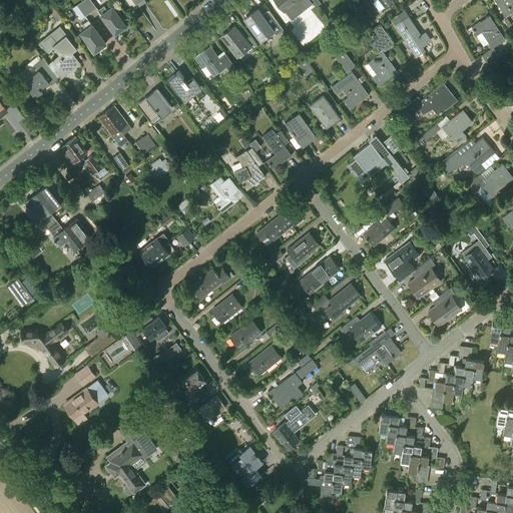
[(91,12),(82,0),(77,4),(85,16),(91,12)]
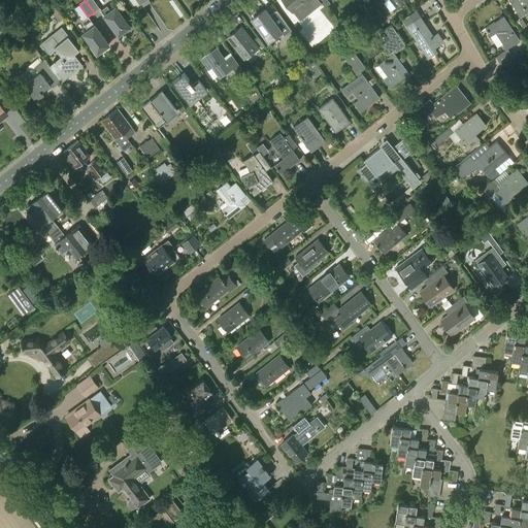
[(94,0),(85,0),(94,12),(100,7),(94,0)]
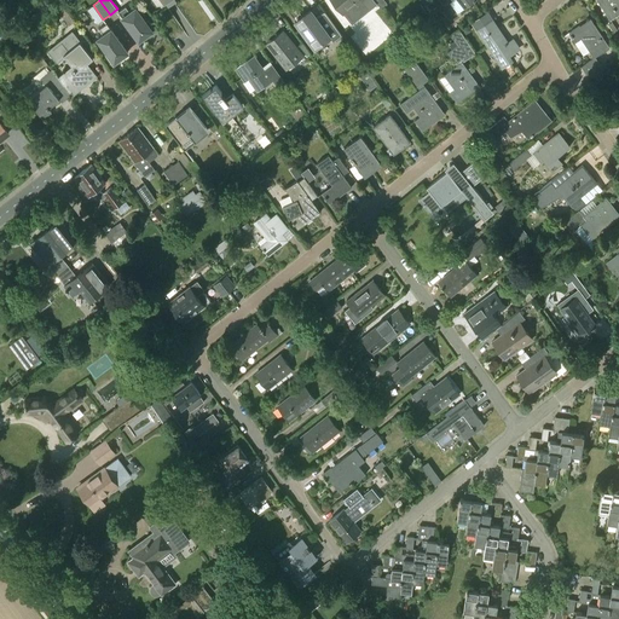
[(377,4),(374,0),(331,0),(343,13),(345,13),(352,23),(377,4)]
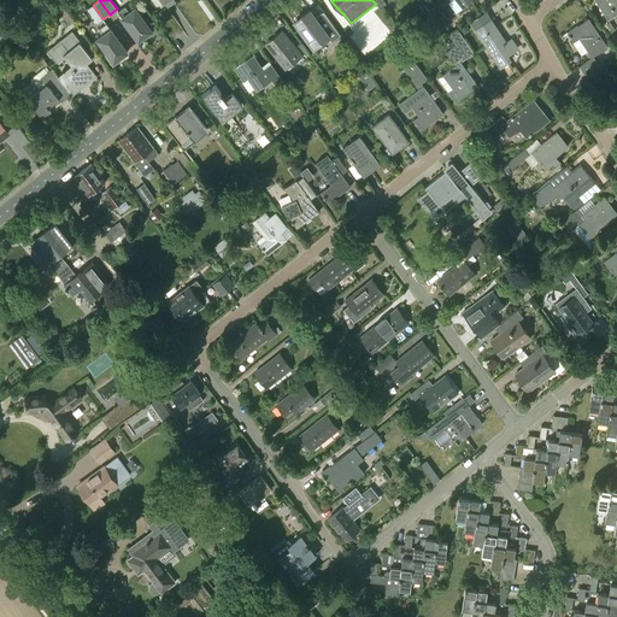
[(428,11),(435,5),(430,0),(418,0),(421,1),(419,3),(424,10),(425,9),(428,11)]
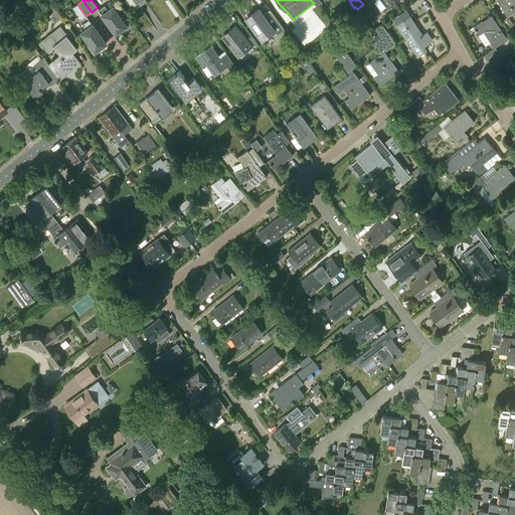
[(514,0),(497,0),(508,16),(513,13),(514,13),(514,15),(514,14),(514,0)]
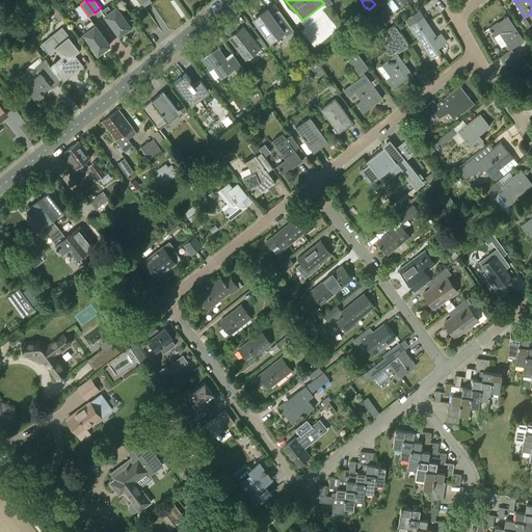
[(54,4),(49,8),(45,11),(48,16),(53,12),(59,21),(64,18),(54,4)]
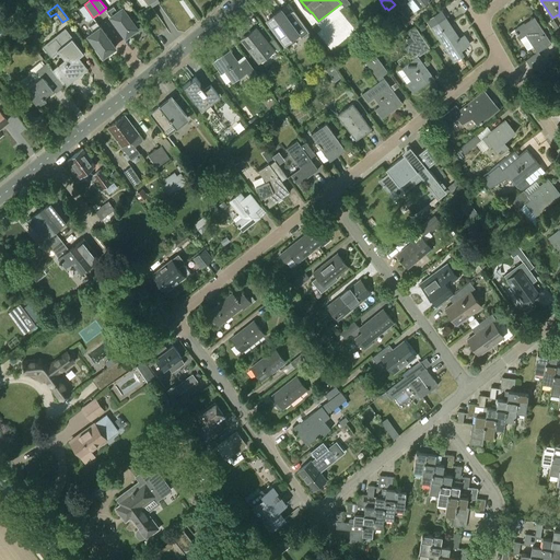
[(114,6),(106,11),(126,36),(131,33),(132,34),(141,28),(133,18),(131,19),(123,7),(118,11),(114,6)]
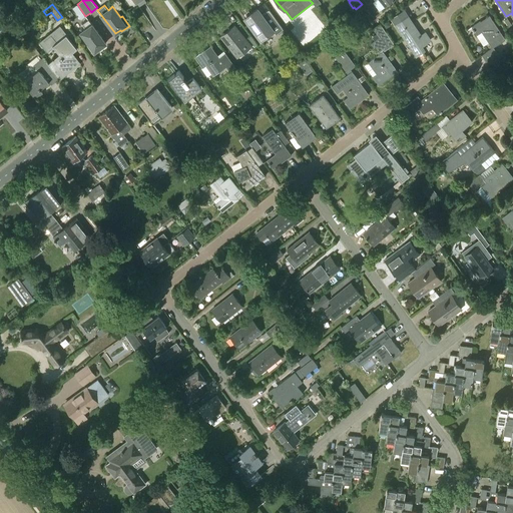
[(244,17),(261,40),(274,31),(276,34),(283,29),(269,10),(263,15),(258,8),(244,17)]
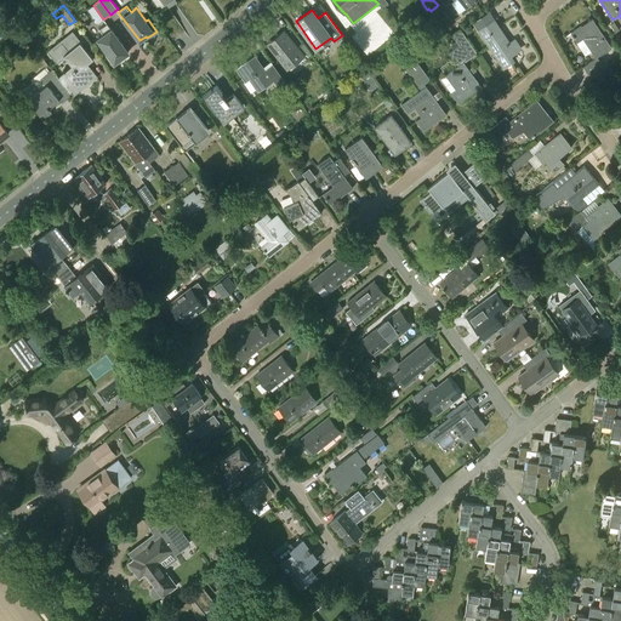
[(584,67),(592,79),(604,69),(597,57),(611,47),(592,18),(571,33),(577,43),(584,38),(596,58),(584,67)]
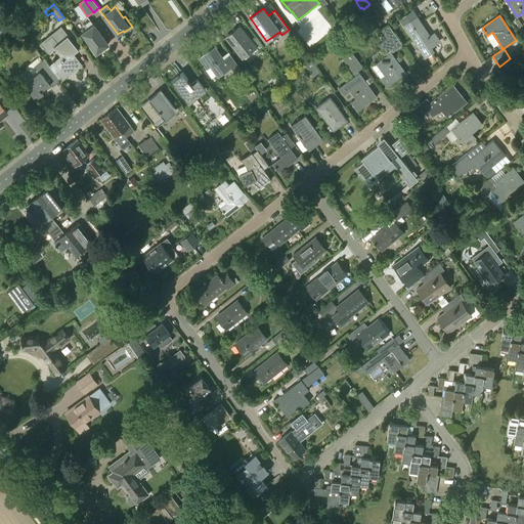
[(417,16),(403,25),(425,56),(433,51),(431,47),(439,41),(434,34),(430,37),(417,16)]
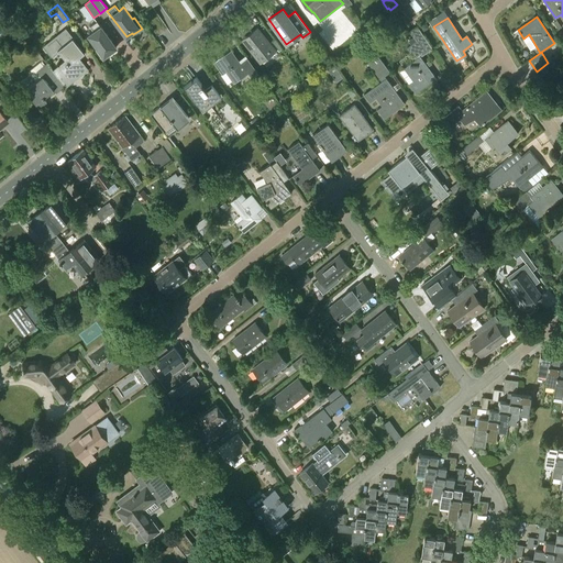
[(98,47),(96,50),(103,61),(112,54),(111,52),(117,47),(97,21),(90,26),(94,32),(89,35),(98,47)]
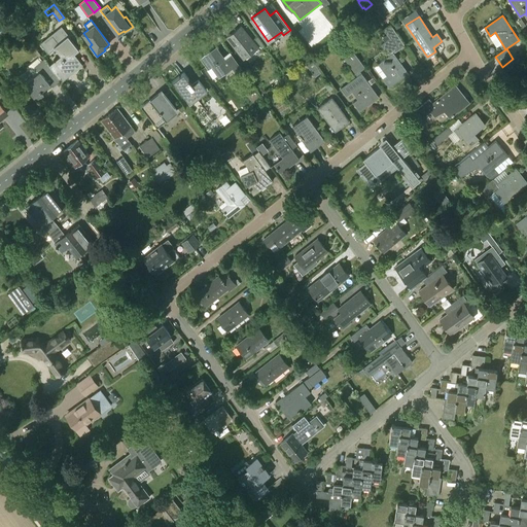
[(389,88),(409,73),(391,49),(392,49),(388,42),(398,35),(391,24),(383,29),(387,35),(390,38),(384,42),(382,44),(389,56),(378,63),(379,64),(375,67),(389,88)]
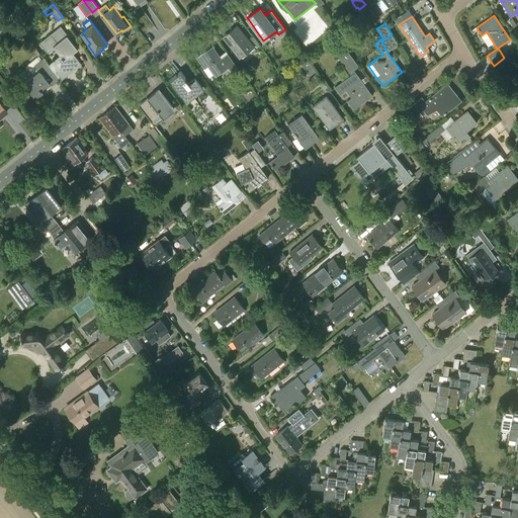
[(61,56),(49,65),(54,72),(60,80),(81,64),(69,50),(75,45),(60,26),(40,41),(49,52),(55,47),(61,56)]
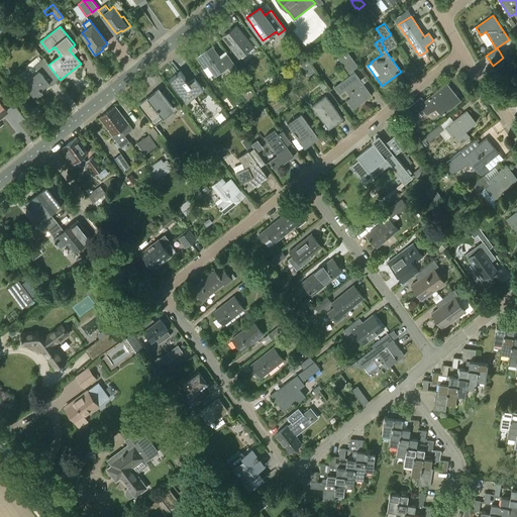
[(236,26),(223,36),(239,58),(252,46),(236,26)]
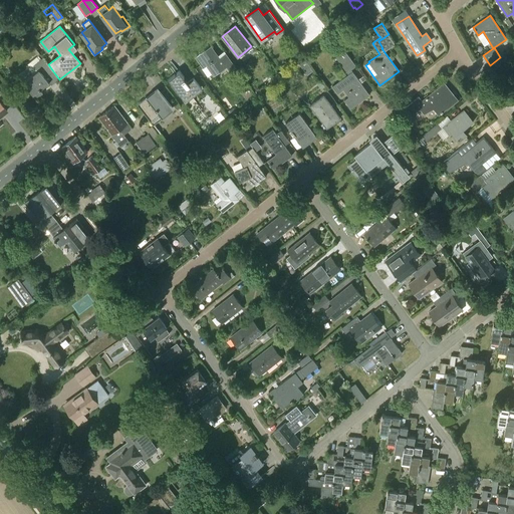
[(329,26),(321,32),(325,37),(333,31),(329,26)]
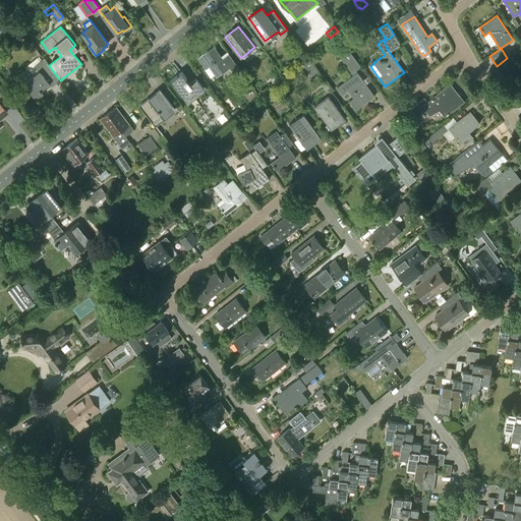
[(254,37),(250,39),(257,48),(261,46),(254,37)]
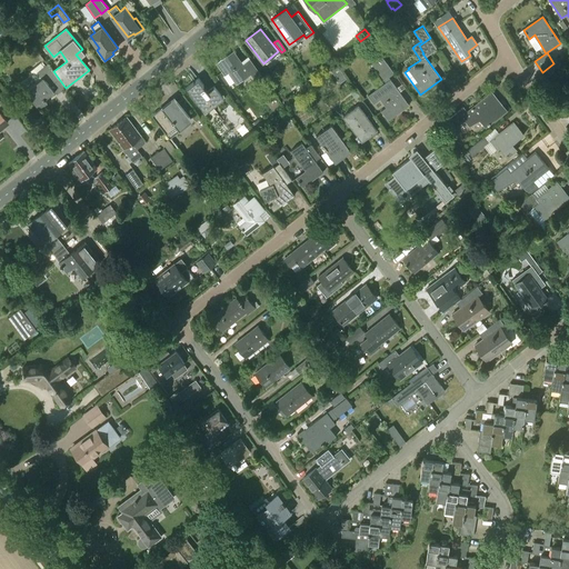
[(372,63),(386,82),(368,95),(373,103),(380,99),(386,107),(381,110),(388,120),(409,105),(390,79),(389,77),(395,73),(378,50),(370,56),(375,61),(372,63)]
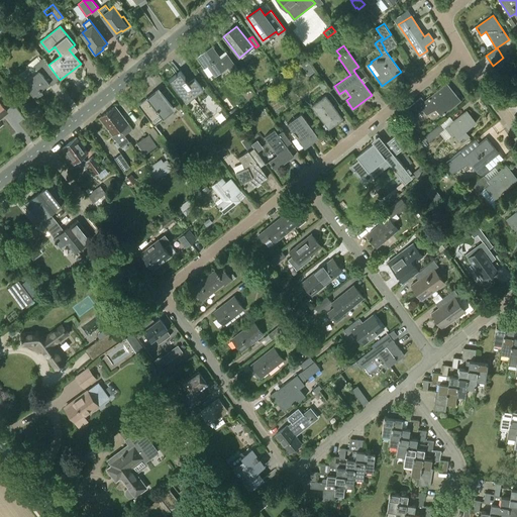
[(212,46),(197,58),(204,68),(208,65),(215,75),(228,66),(233,73),(238,69),(227,54),(220,58),(212,46)]
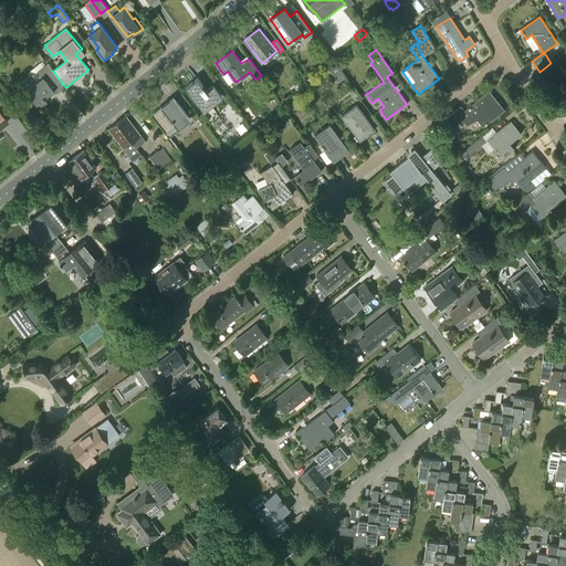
[(37,82),(25,91),(40,107),(48,101),(45,98),(54,91),(50,85),(59,79),(53,71),(48,63),(43,66),(41,62),(34,66),(42,76),(37,82)]
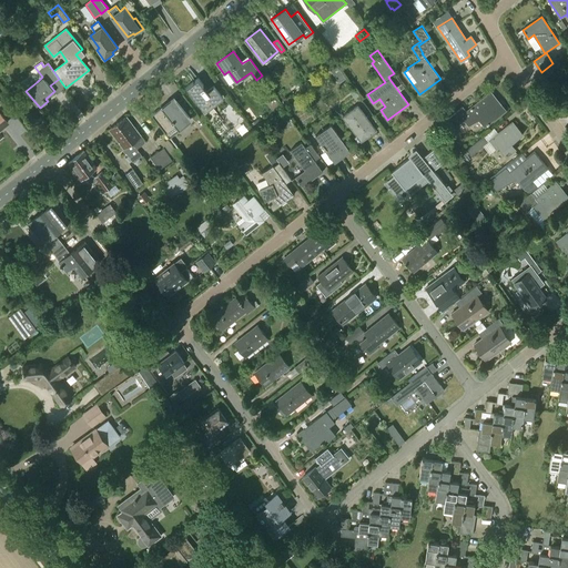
[(335,64),(331,68),(335,75),(341,71),(335,64)]
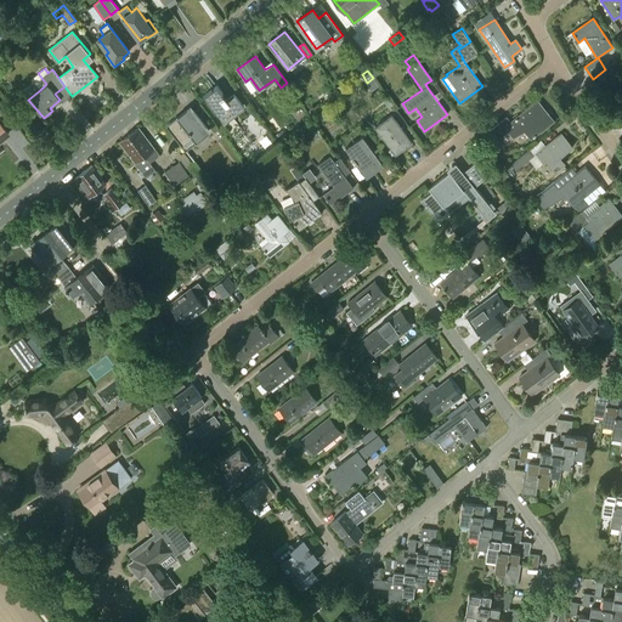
[(224,92),(218,85),(204,96),(220,116),(227,109),(232,117),(246,106),(235,94),(227,99),(222,92),(224,92)]
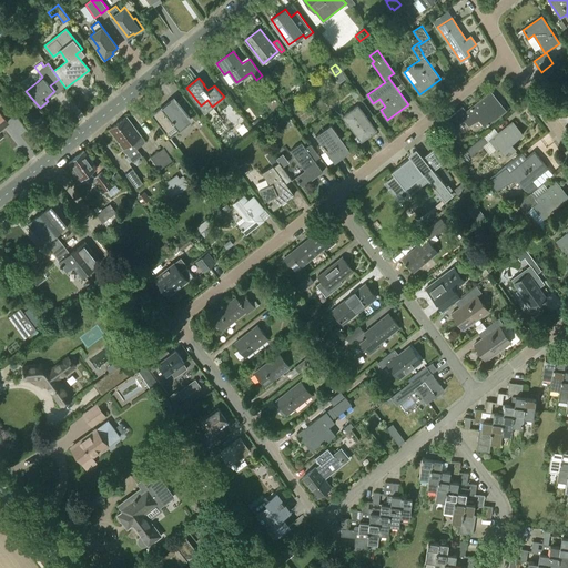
[(463,107),(447,119),(454,127),(464,119),(468,124),(479,119),(485,127),(493,120),(494,121),(506,111),(490,92),(467,111),(463,107)]
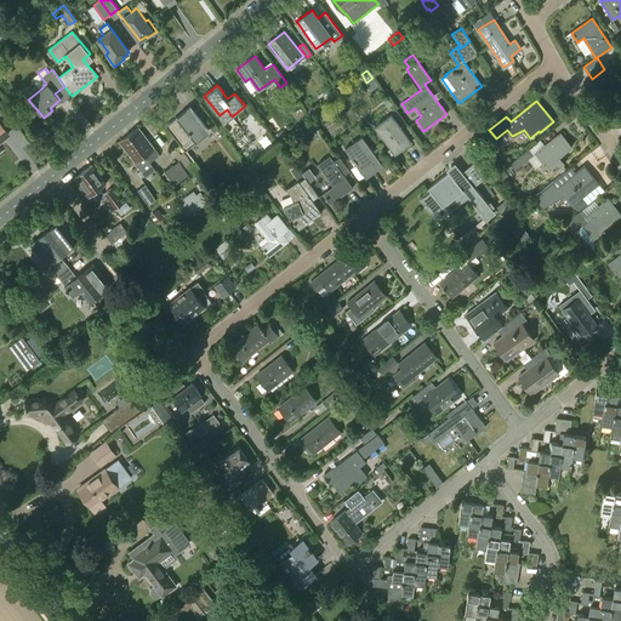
[(191,106),(166,125),(186,151),(210,130),(191,106)]
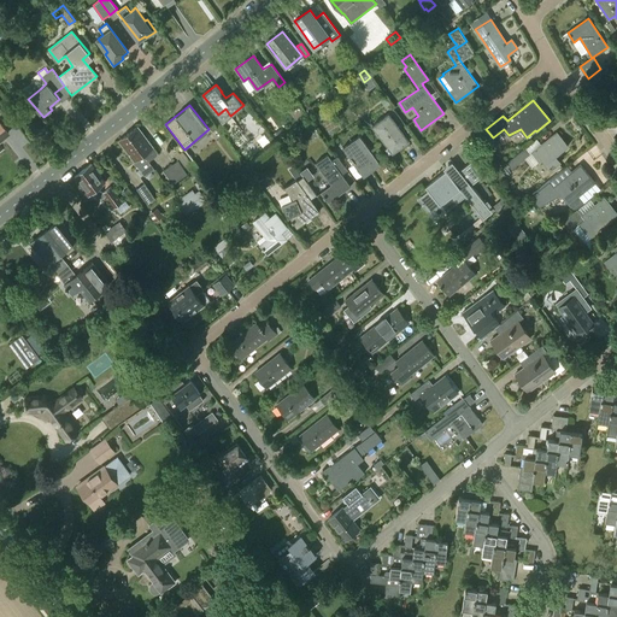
[(372,127),(392,153),(409,141),(388,113),(372,127)]
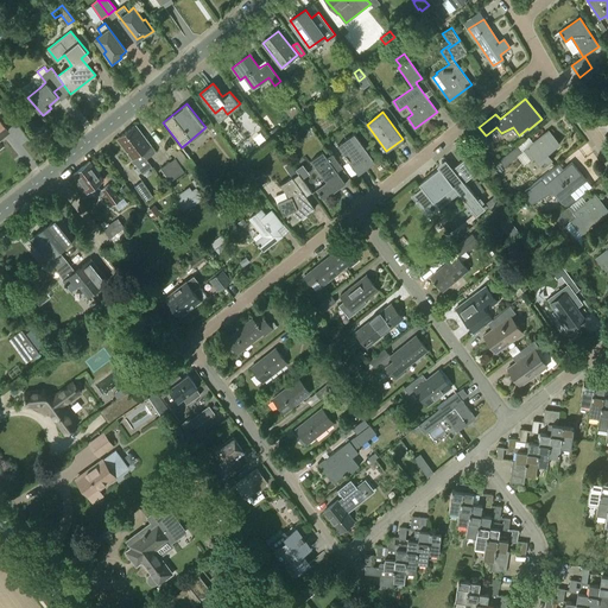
[(304,134),(312,130),(308,122),(299,128),(304,134)]
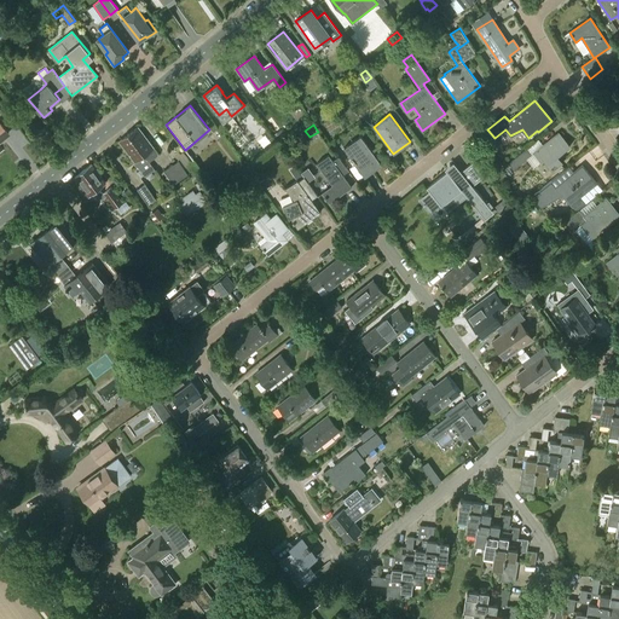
[(129,133),(150,161),(160,155),(138,127),(129,133)]
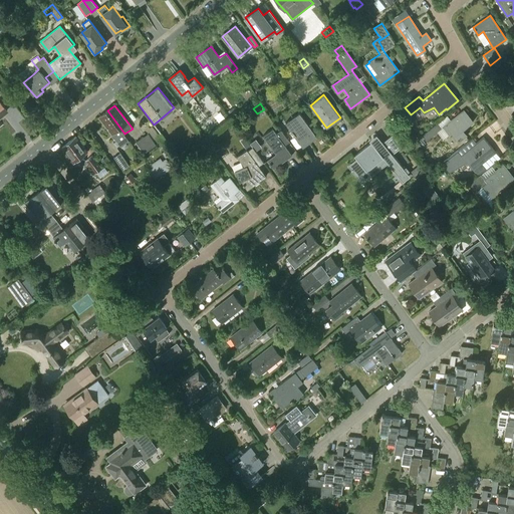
[(237,111),(234,107),(228,111),(231,116),(237,111)]
